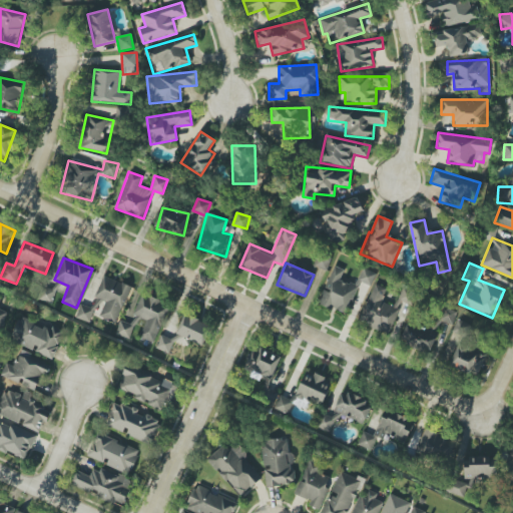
[(319,304),(346,314),(359,281),(372,286),(376,274),(362,268),(356,286),(341,280),(344,270),(333,266),(319,304)]
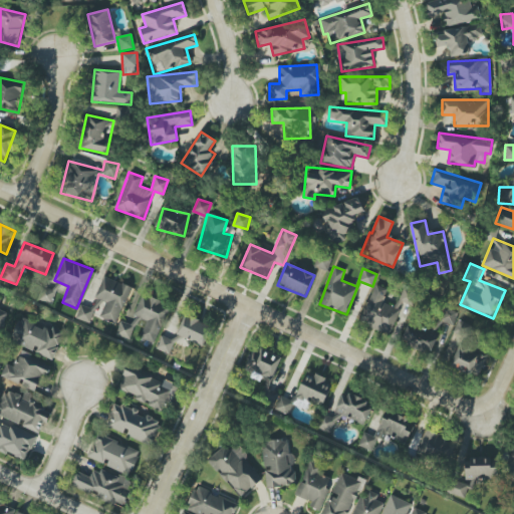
[(99,317),(117,324),(132,287),(102,276),(95,297),(105,301),(99,317)]
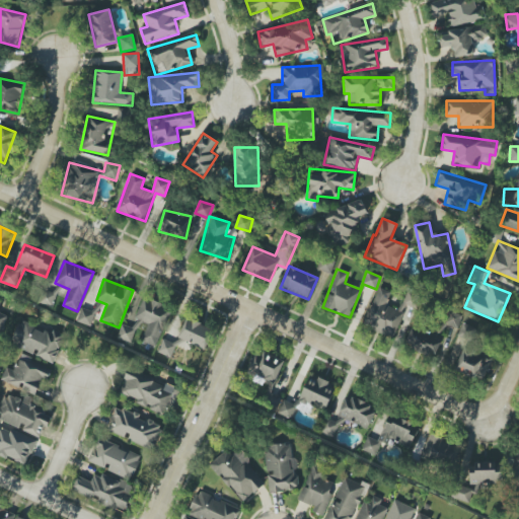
[(39,302),(53,307),(61,286),(58,284),(54,293),(46,290),(42,299),(40,298),(39,302)]
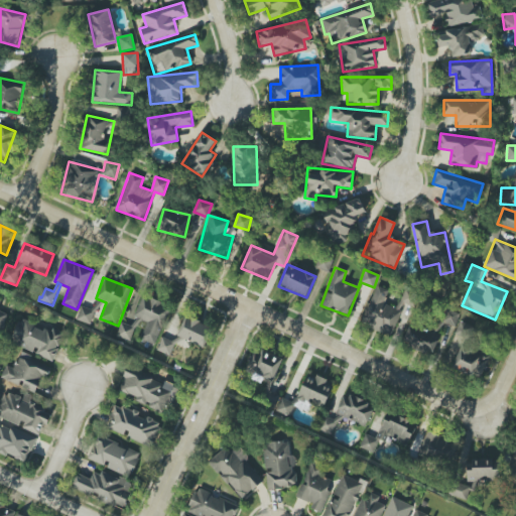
[(361,325),(391,336),(404,303),(414,308),(419,294),(404,288),(396,308),(384,303),(389,290),(376,285),(361,325)]
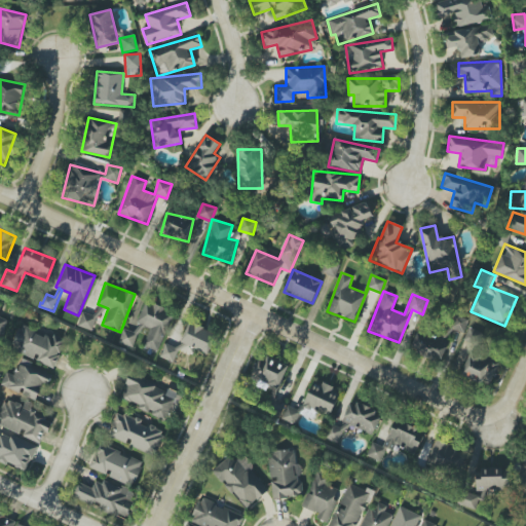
[(160,352),(173,310),(144,302),(135,332),(123,329),(119,343),(135,347),(141,327),(149,329),(144,347),(160,352)]
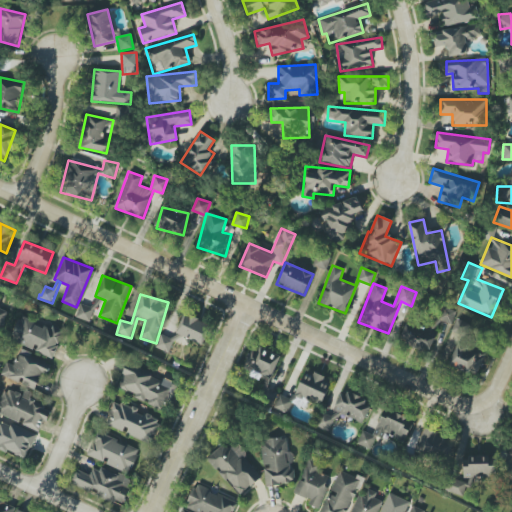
[(75,317),(90,322),(99,300),(95,298),(92,308),(80,304),(75,317)]
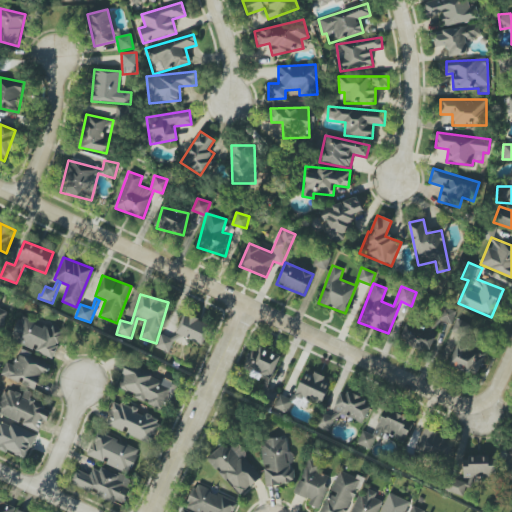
[(429,353),(443,322),(450,325),(456,312),(440,305),(428,331),(407,322),(399,339),(429,353)]
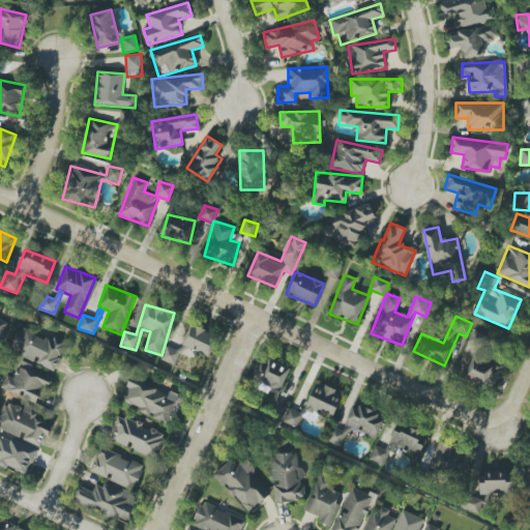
[(0,344),(8,324),(0,320),(0,344)]
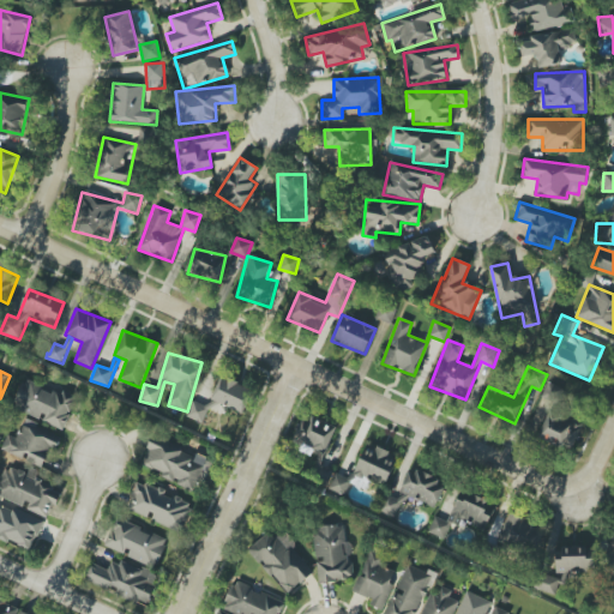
[(242,414),(253,390),(222,375),(211,399),(242,414)]
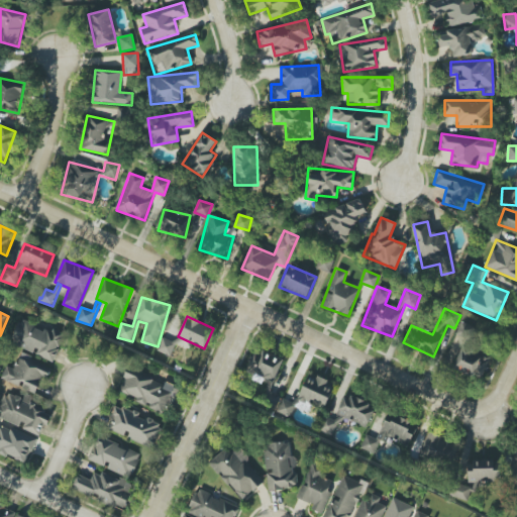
[(53,362),(64,336),(19,319),(10,343),(34,353),(34,354),(53,362)]
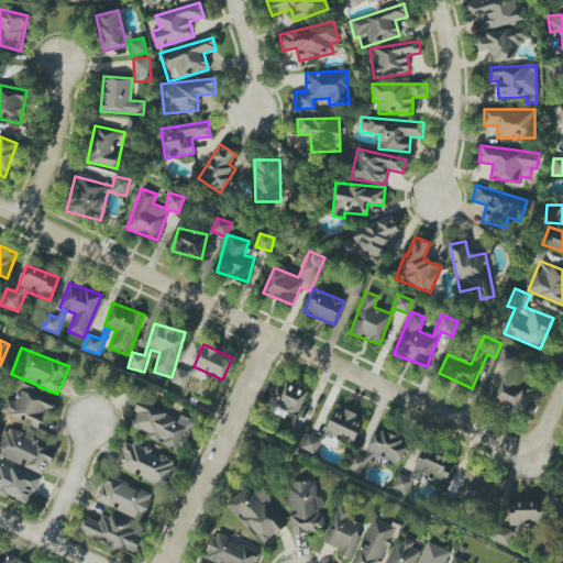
[(497,364),(512,370),(517,357),(503,351),(497,364)]
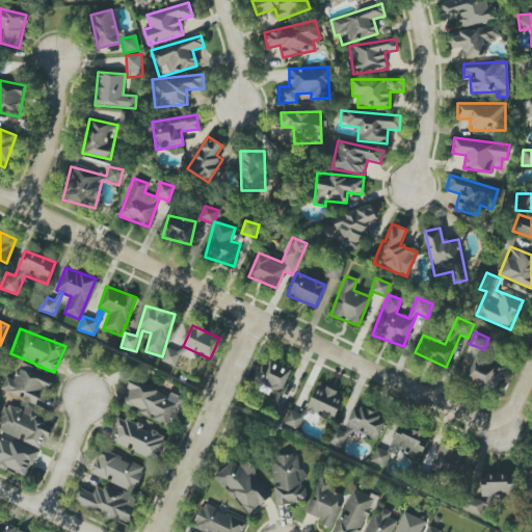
[(496,390),(505,365),(476,353),(467,378),(496,390)]
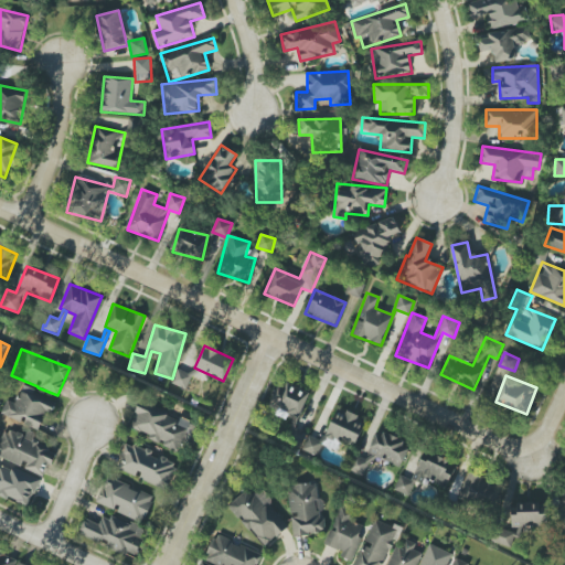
[(269,404),(300,417),(309,394),(279,381),(269,404)]
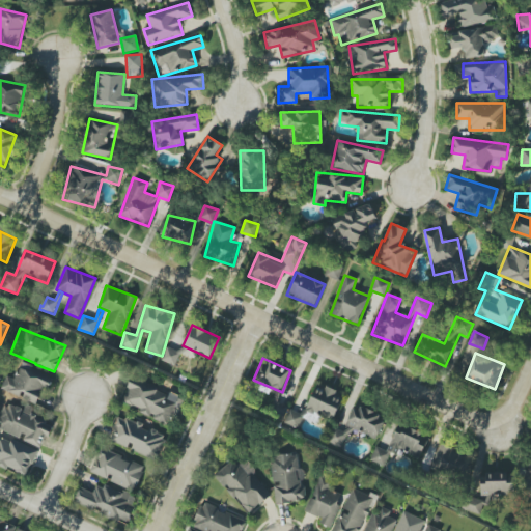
[(5,375),(0,391),(39,404),(50,375),(19,365),(15,379),(5,375)]
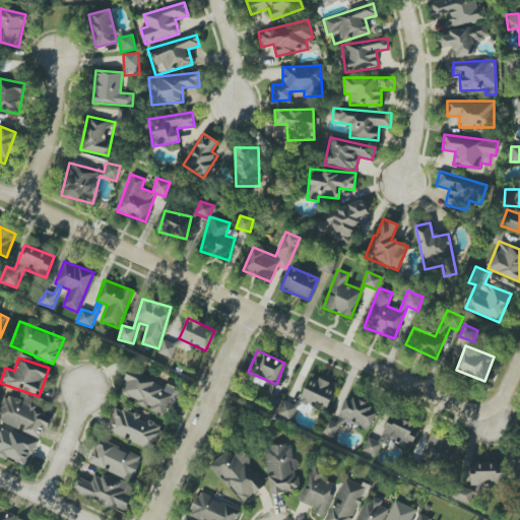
[(169,416),(179,390),(165,385),(129,370),(119,396),(169,416)]
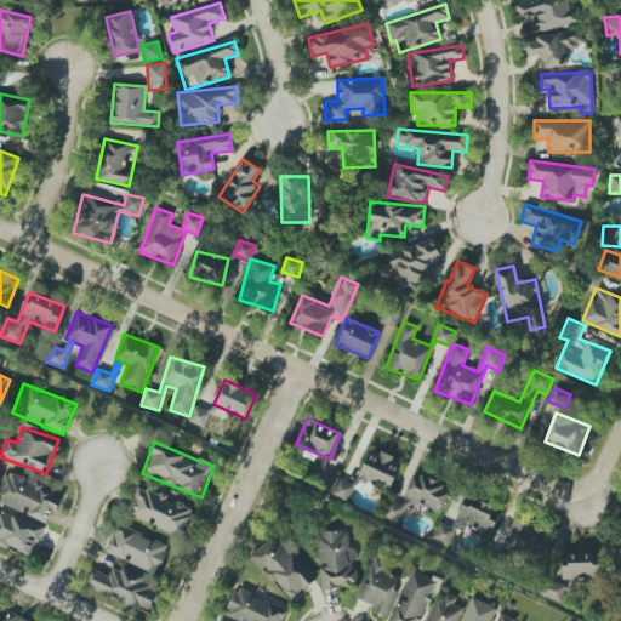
[(0,484),(0,505),(51,523),(62,493),(5,472),(0,484)]
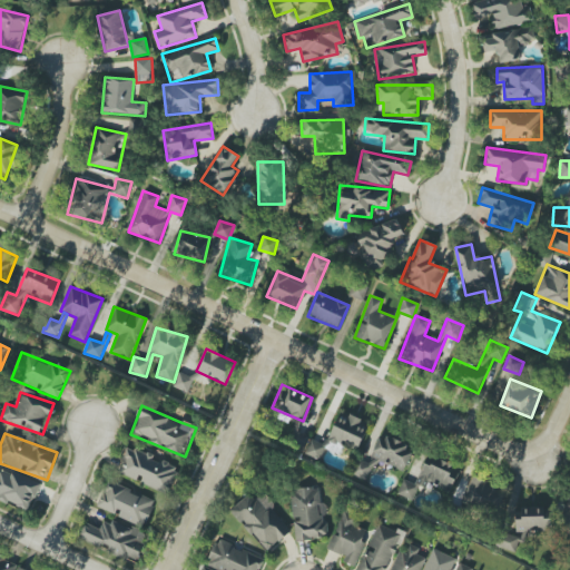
[(367,481),(376,460),(404,472),(413,450),(380,435),(369,463),(360,460),(353,474),(367,481)]
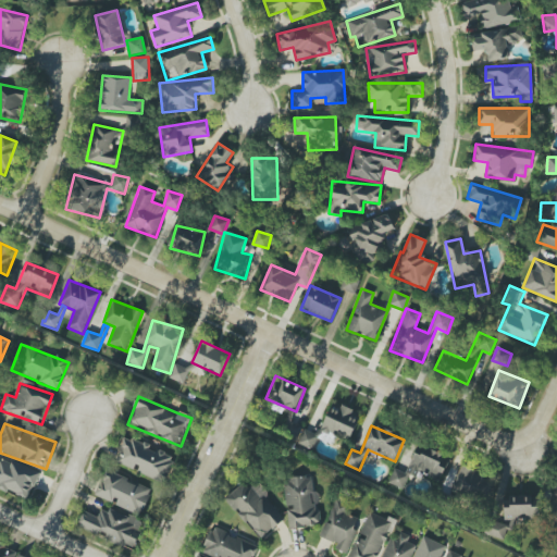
[(298,443),(312,449),(318,436),(304,430),(298,443)]
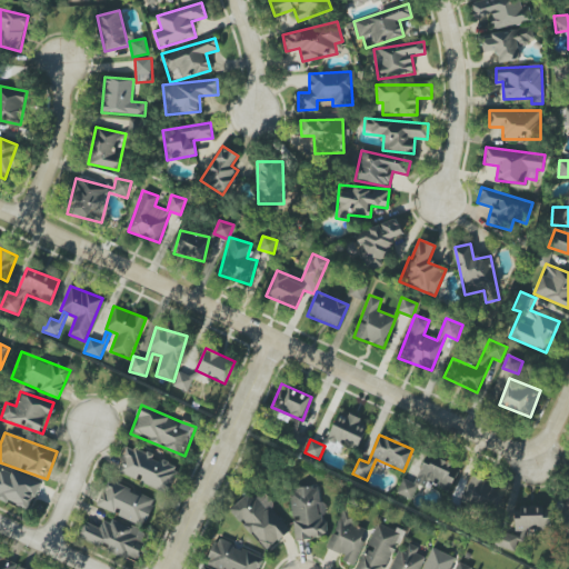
[(167,493),(178,467),(126,446),(116,471),(167,493)]
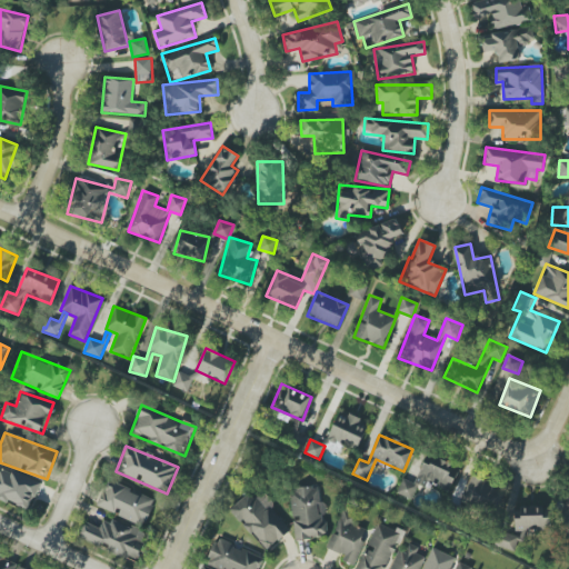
[(460,467),(427,453),(415,483),(403,479),(398,493),(411,499),(417,485),(427,488),(429,483),(450,491),(460,467)]
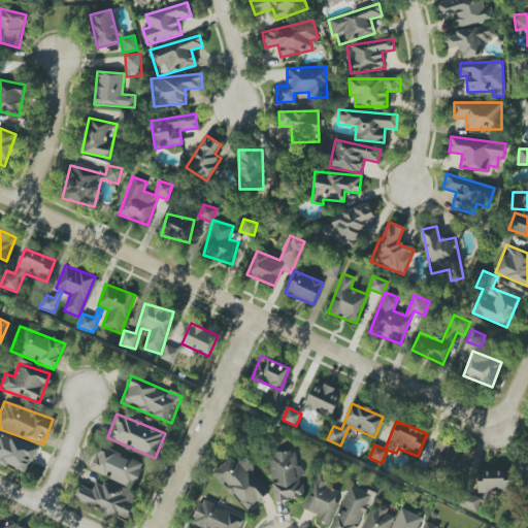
[(0,464),(29,472),(36,446),(0,435),(0,464)]
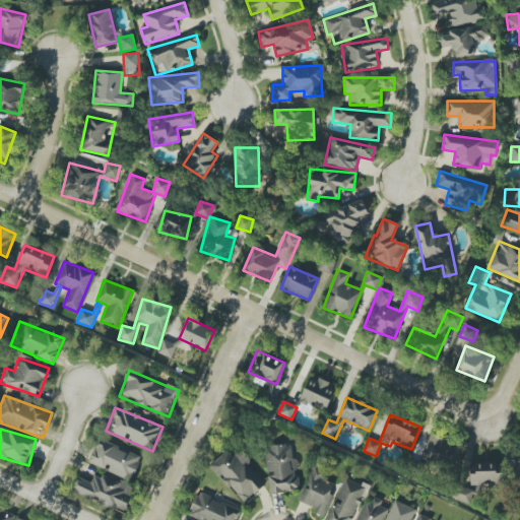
[(421,455),(451,469),(461,448),(431,435),(421,455)]
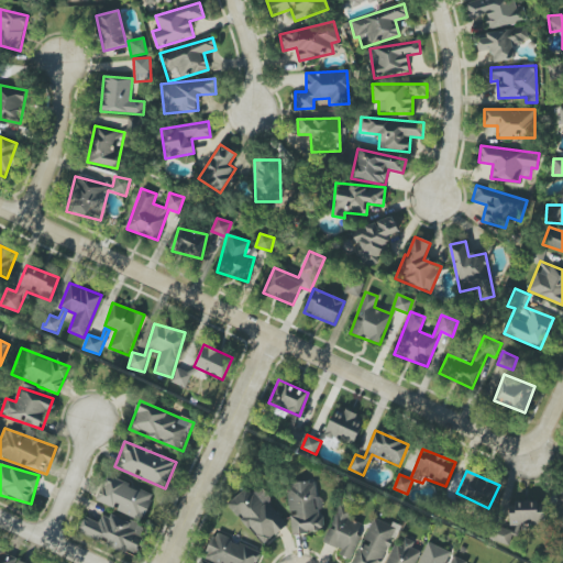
[(114,510),(142,521),(153,495),(108,475),(97,501),(116,508),(114,510)]
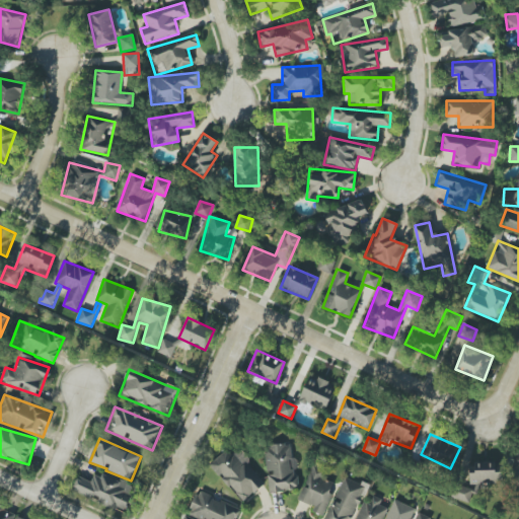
[(268,492),(295,491),(293,444),(266,445),(268,492)]
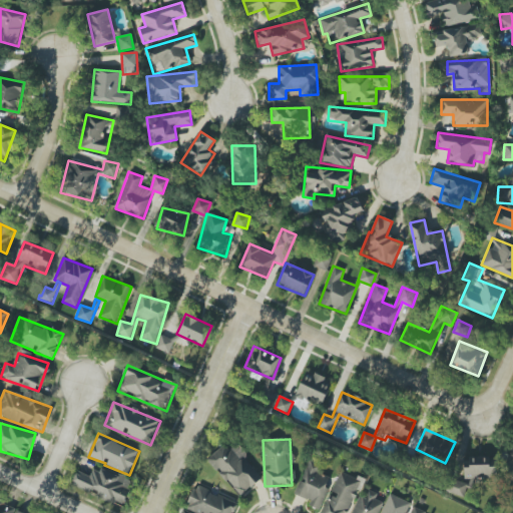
[(225,444),(208,458),(239,496),(263,478),(235,444),(229,449),(225,444)]
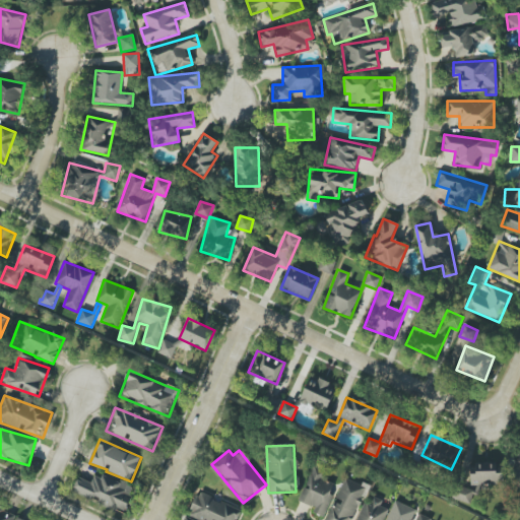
[(470,463),(471,485),(502,484),(501,462),(470,463)]
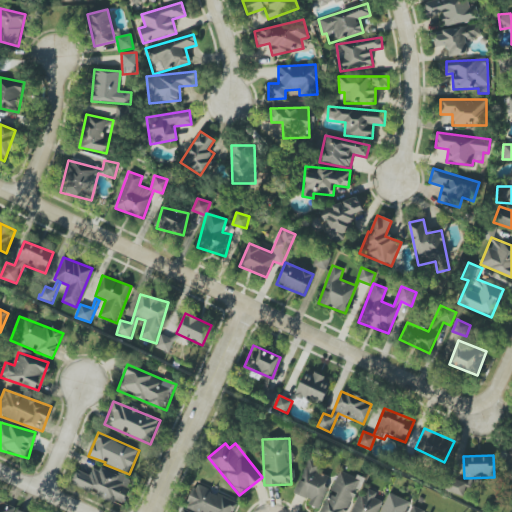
[(293,494),(310,501),(308,505),(319,509),(328,488),(325,486),(329,476),(318,472),(321,465),(308,459),(293,494)]
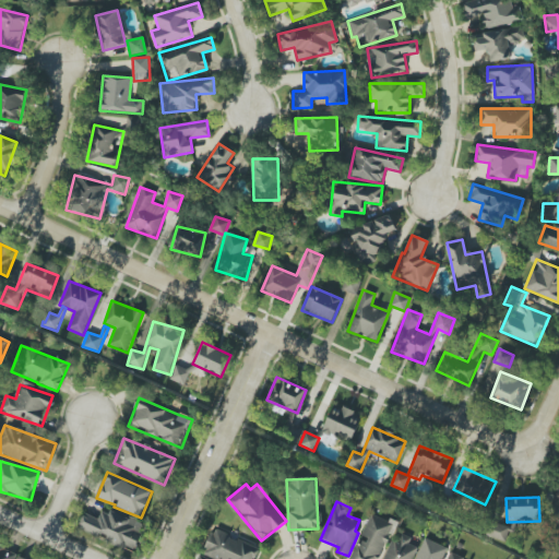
[(98,519),(83,513),(78,528),(133,550),(143,524),(102,508),(98,519)]
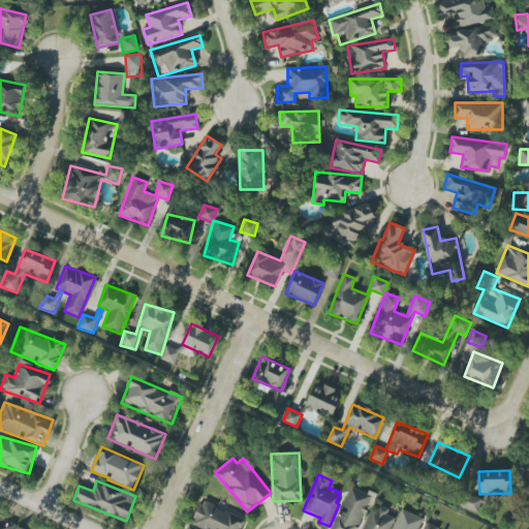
[(358,528),(372,496),(350,487),(331,528),(358,528)]
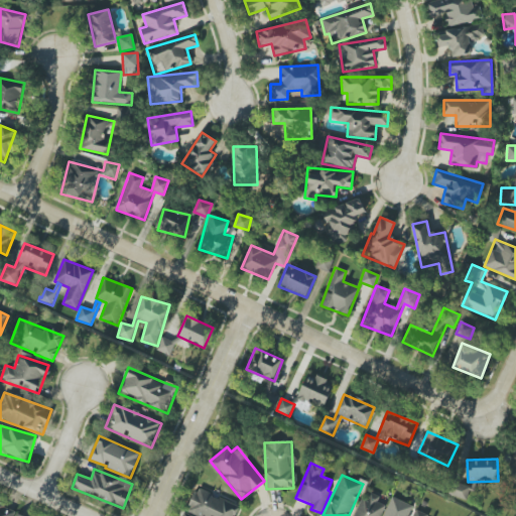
[(466,501),(471,488),(454,481),(448,494),(466,501)]
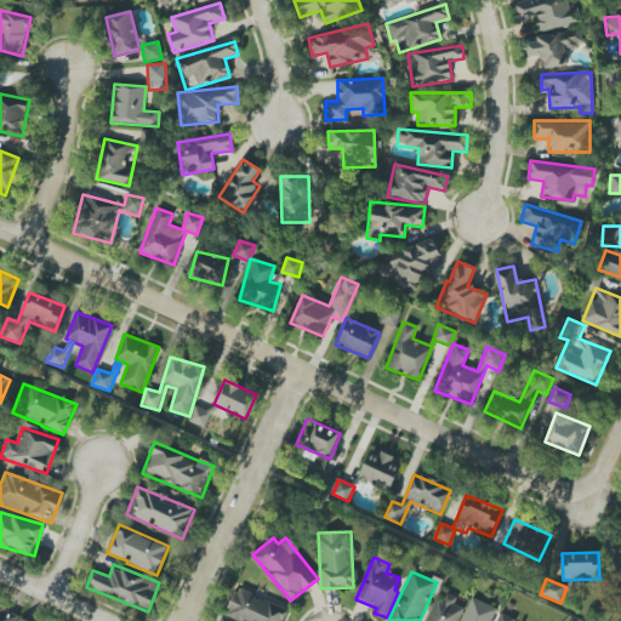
[(233,620),(283,620),(289,609),(235,588),(224,617),(233,620)]
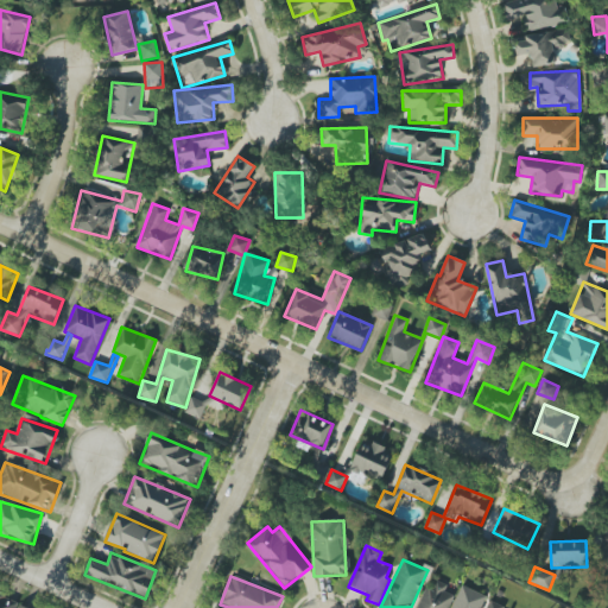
[(448,586),(437,581),(432,590),(425,587),(416,607),(448,607),(453,596),(444,593),(448,586)]
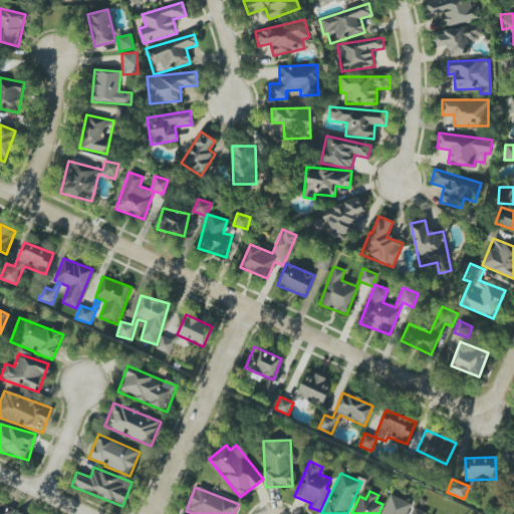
[(406,513),(411,503),(390,495),(381,513),(406,513)]
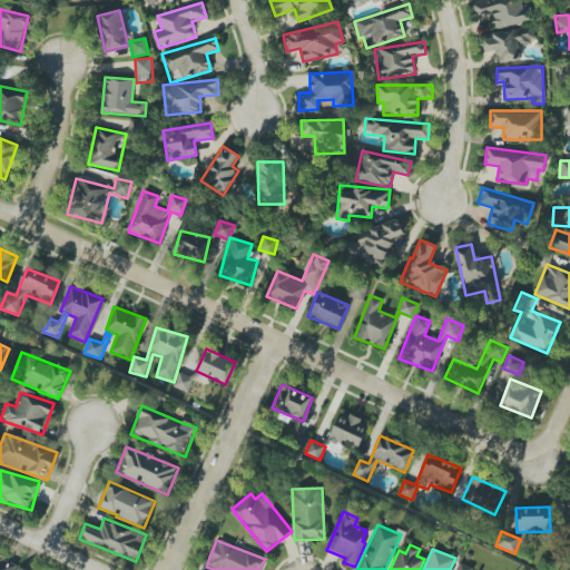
[(0,569),(13,569),(17,564),(0,557),(0,569)]
